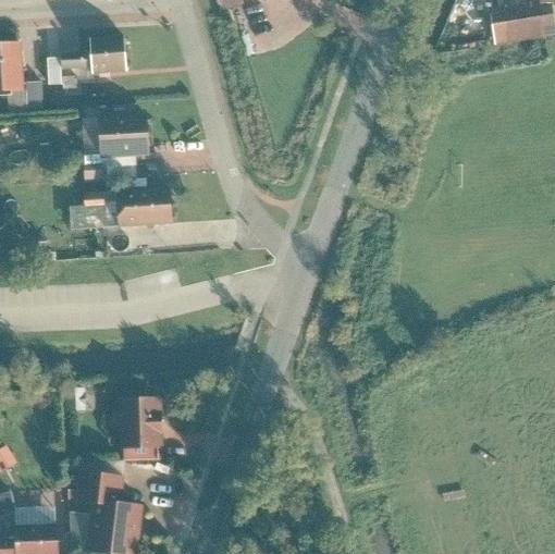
[(551,0),(489,11),(494,45),(554,34),(554,22),(553,5),(551,0)]
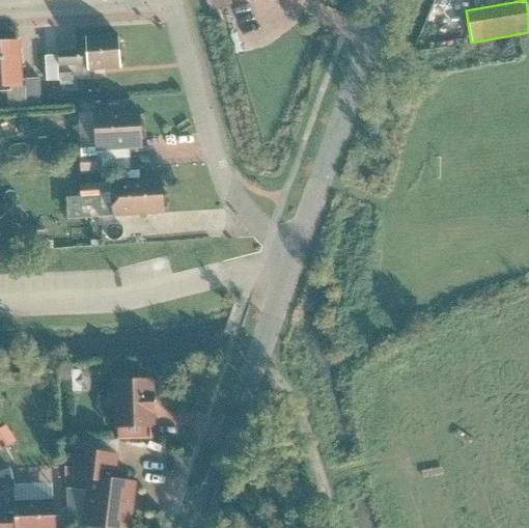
[(118,32),(86,32),(86,51),(44,52),(45,79),(59,79),(58,68),(119,67),(118,32)]
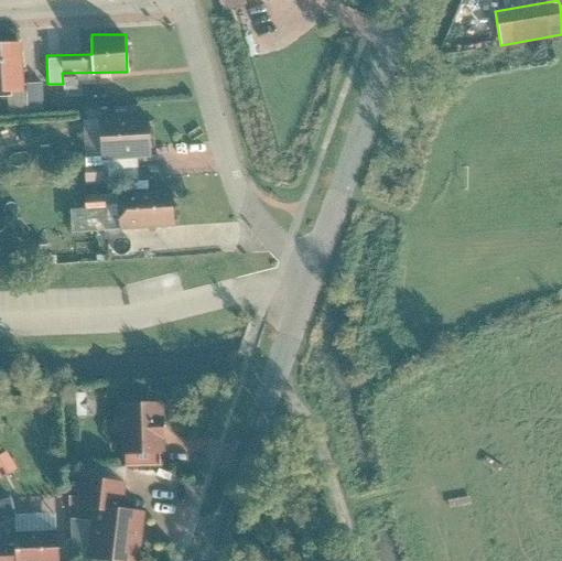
[(21,41),(0,42),(0,95),(25,95),(21,41)]
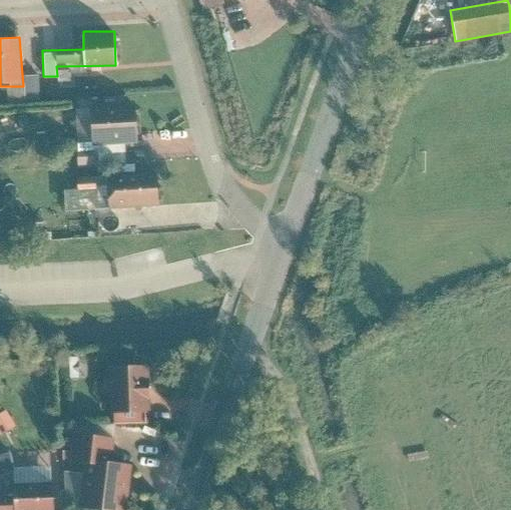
[(93,106),(74,106),(74,165),(124,164),(124,144),(137,144),(136,105),(93,106)]
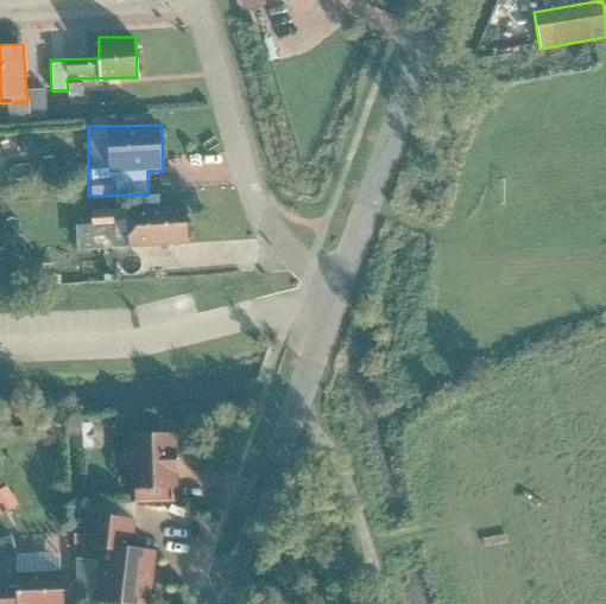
[(188,213),(127,214),(127,221),(114,222),(114,207),(92,207),(93,222),(77,222),(77,248),(189,246),(188,213)]
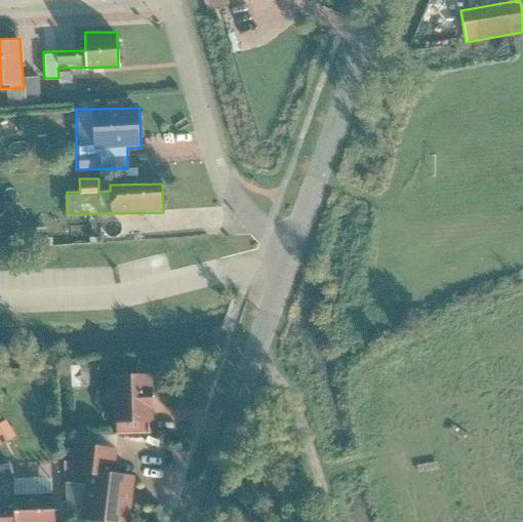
[(153,373),(111,374),(112,435),(155,434),(153,373)]
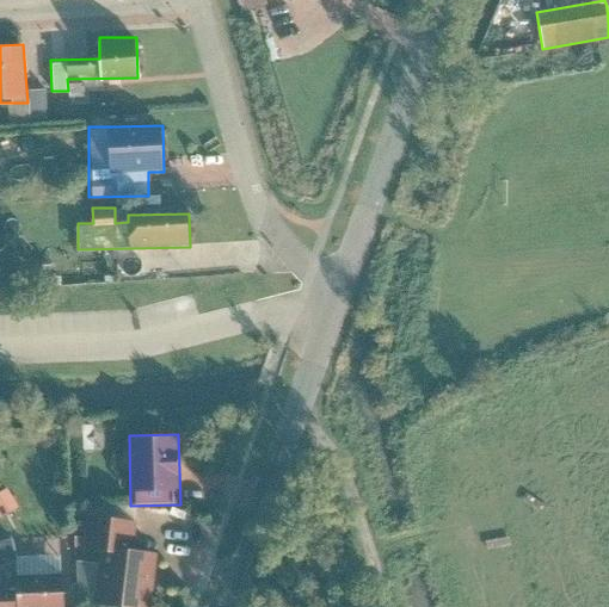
[(7,487),(0,490),(0,518),(18,507),(7,487)]
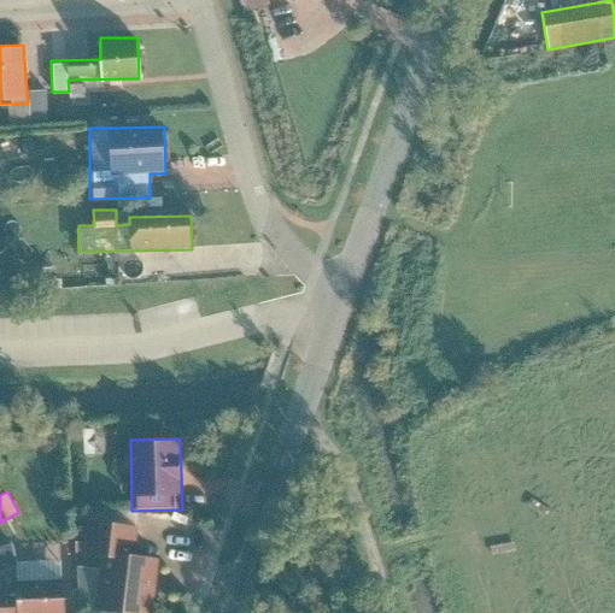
[(134,525),(88,519),(85,553),(98,555),(92,611),(110,612),(153,612),(160,558),(130,554),(134,525)]
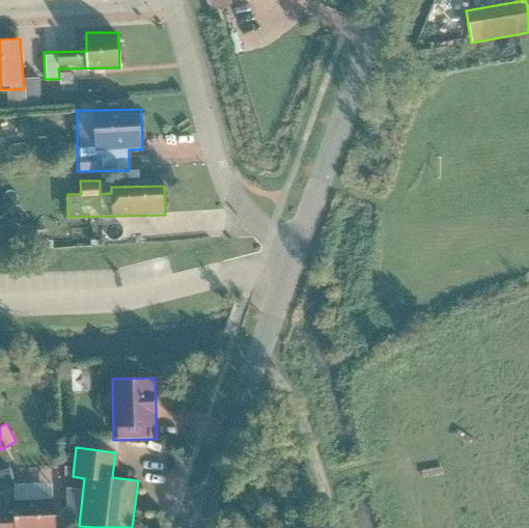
[(0,491),(12,491),(12,467),(0,467),(0,491)]
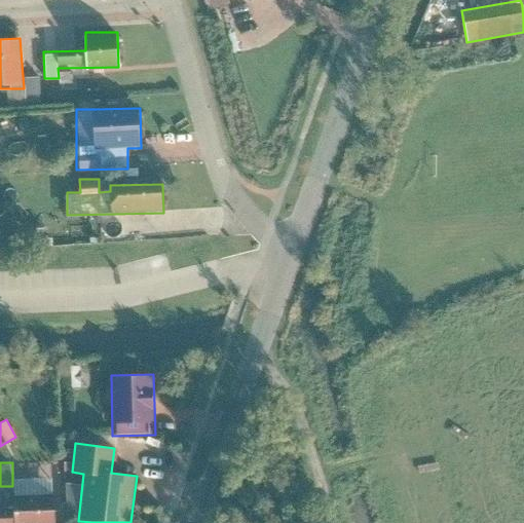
[(52,522),(52,478),(15,478),(16,502),(0,502),(0,522),(52,522)]
